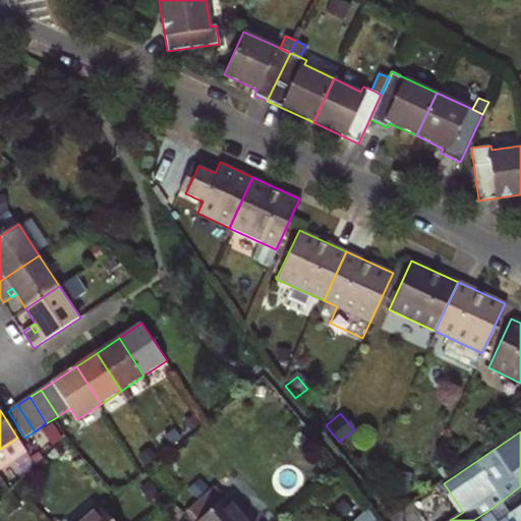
[(463,512),(444,483),(438,487),(457,516),(463,512)]
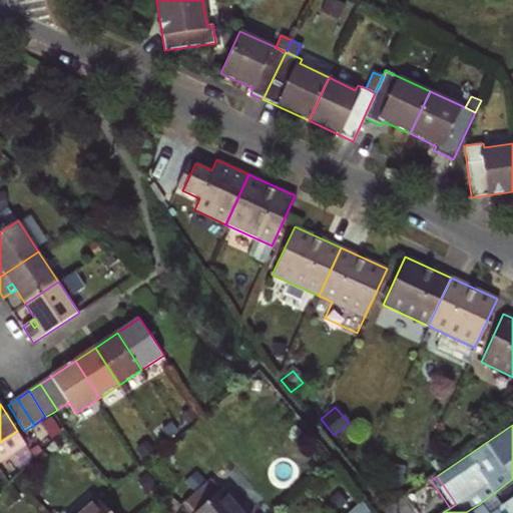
[(242,512),(212,479),(186,500),(196,512),(242,512)]
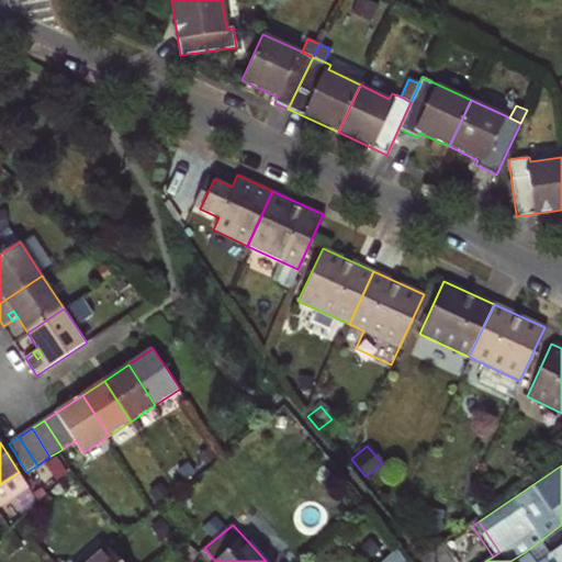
[(510,561),(561,561),(561,546),(542,559),(537,561),(532,561),(525,552),(510,561)]
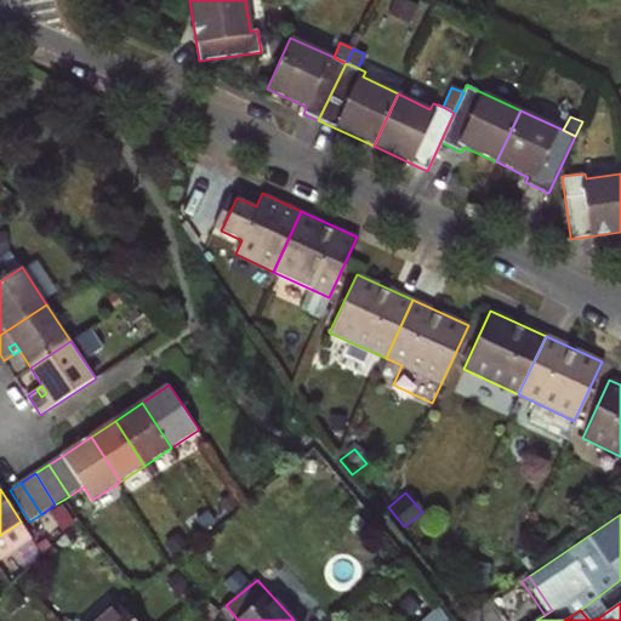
[(590,603),(580,610),(588,620),(593,620),(599,617),(590,603)]
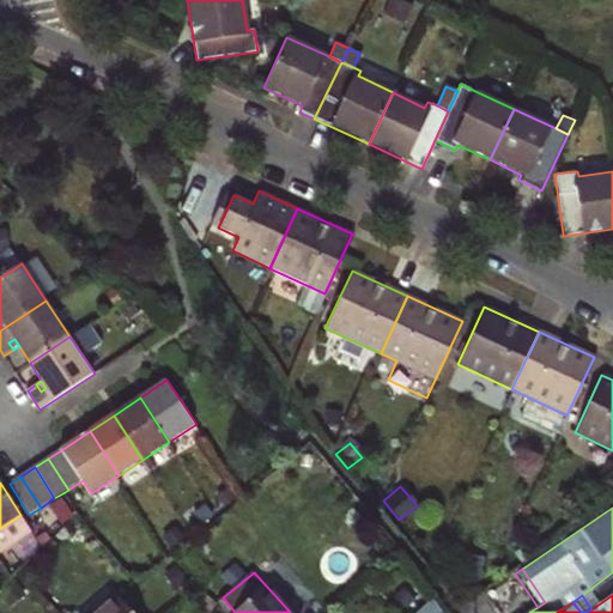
[(98,612),(133,612),(119,596),(98,612)]
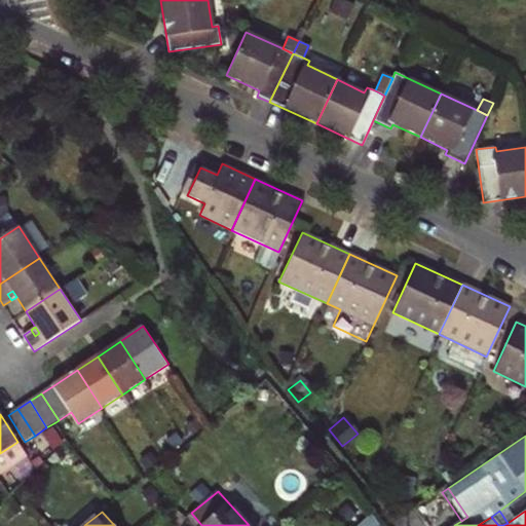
[(378,525),(380,525),(372,515),(359,525),(378,525)]
